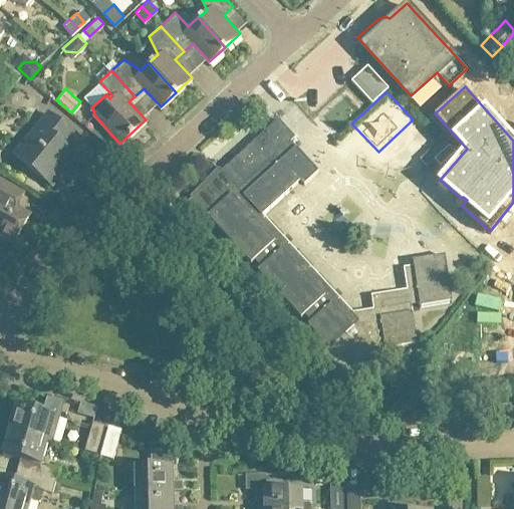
[(76,153),(65,144),(75,133),(47,110),(14,152),(52,183),(76,153)]
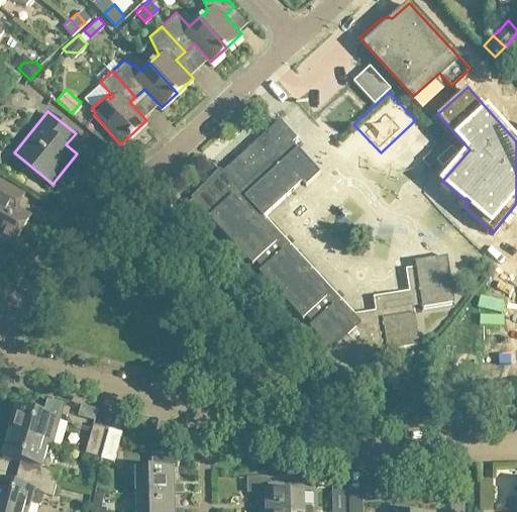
[(376,307),(354,310),(265,212),(303,177),(307,182),(320,170),(293,139),(297,135),(280,116),(184,204),(201,223),(210,215),(252,261),(255,258),(263,266),(260,269),(303,315),(306,312),(313,320),(310,323),(331,346),(322,354),(344,379),(369,356),(369,355),(376,349),(387,348),(419,343),(413,304),(422,302),(422,306),(454,301),(447,254),(416,260),(416,266),(406,267),(410,289),(374,294),(376,307)]
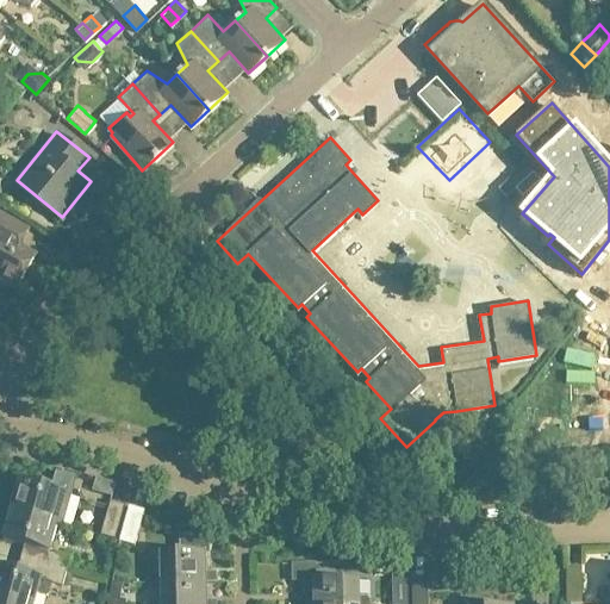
[(533,168),(524,160),(498,185),(505,193),(533,168)]
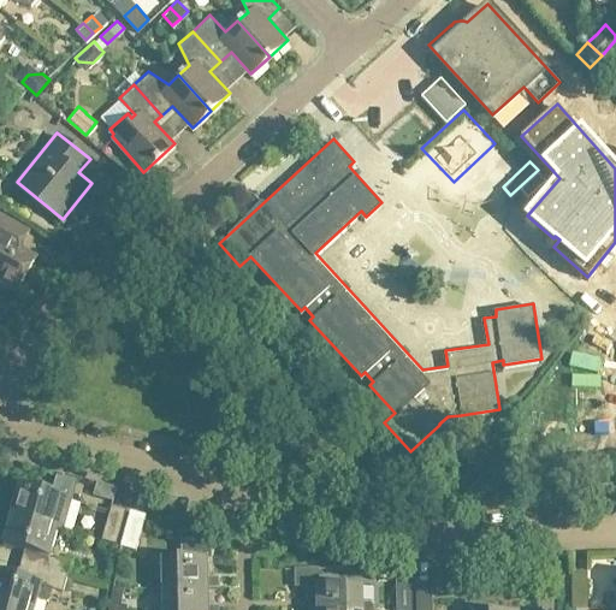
[(545,178),(538,171),(520,188),(527,195),(545,178)]
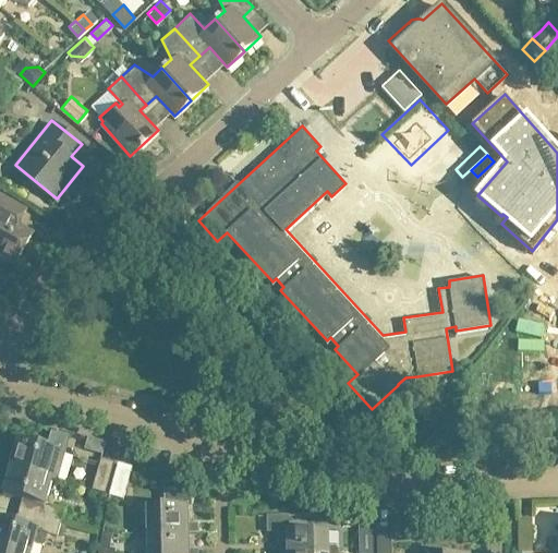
[(32,230),(14,219),(17,214),(21,216),(25,206),(0,192),(0,252),(14,261),(32,230)]
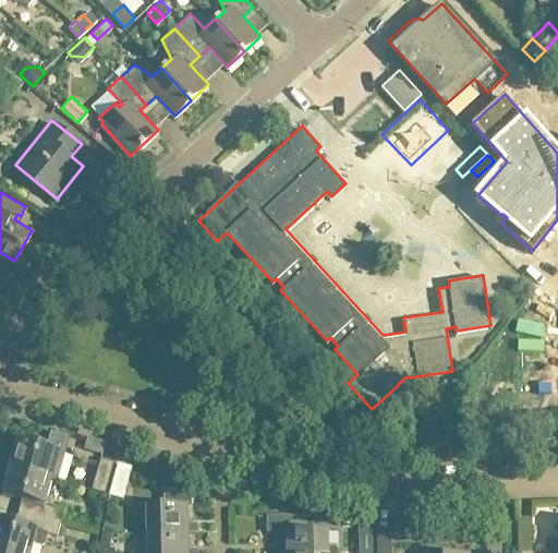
[(57,478),(70,433),(50,428),(45,444),(16,436),(9,463),(51,475),(51,476),(50,476),(57,478)]
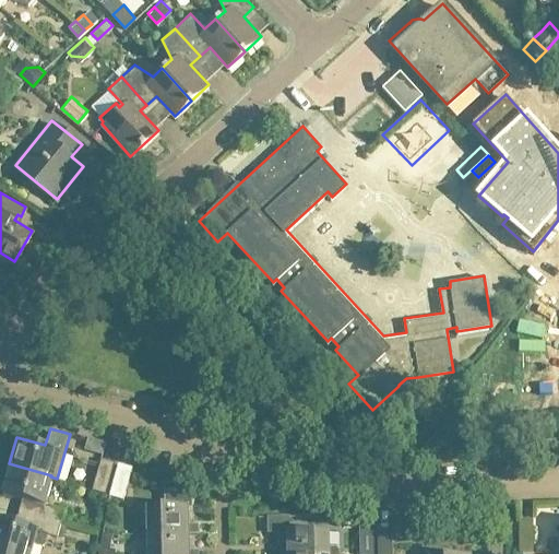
[(104,492),(108,476),(113,460),(99,457),(91,487),(104,492)]
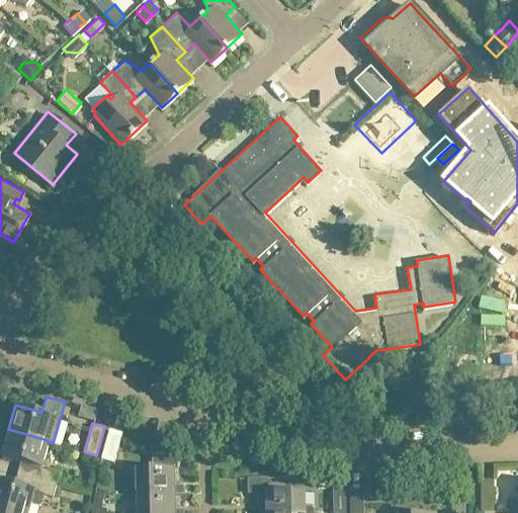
[(100,456),(113,459),(121,430),(108,427),(100,456)]
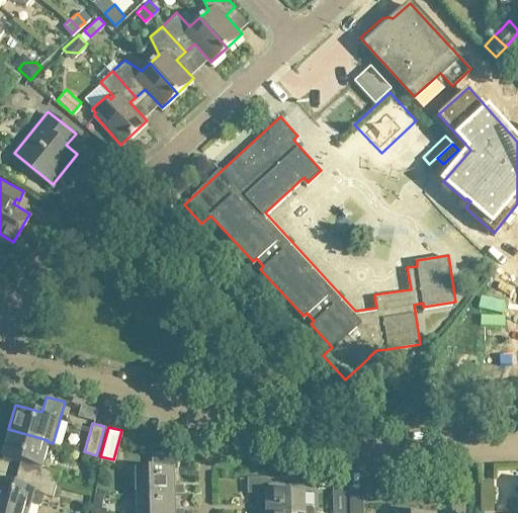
[(47,441),(48,441),(48,440),(8,429),(2,454),(19,458),(16,471),(55,482),(59,468),(40,463),(47,441)]
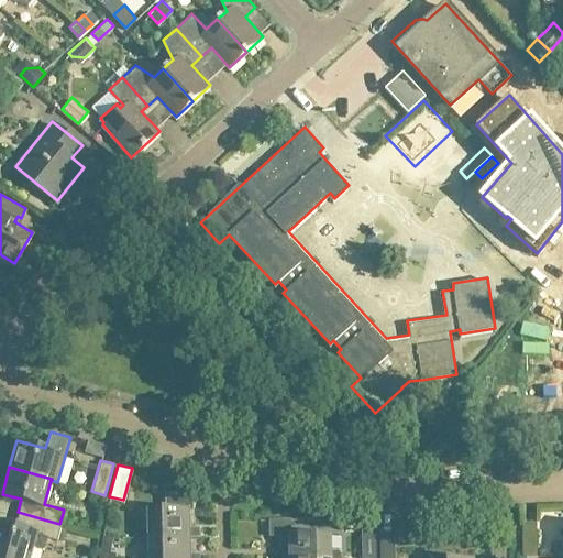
[(188,524),(188,509),(192,509),(192,495),(165,489),(165,507),(146,509),(147,536),(189,535),(199,535),(198,524),(188,524)]
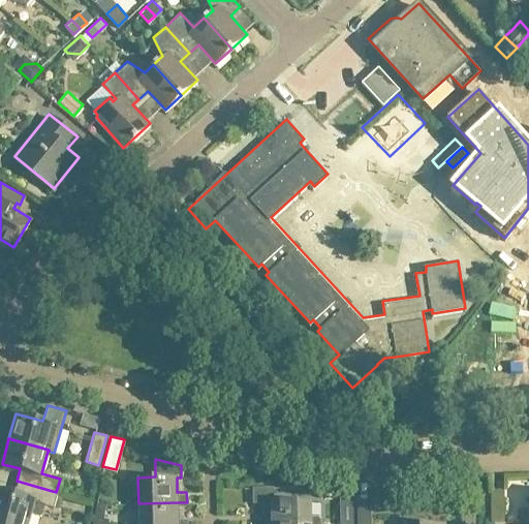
[(44,502),(53,504),(55,497),(56,492),(17,481),(12,493),(0,489),(0,516),(28,523),(31,511),(41,514),(44,502)]
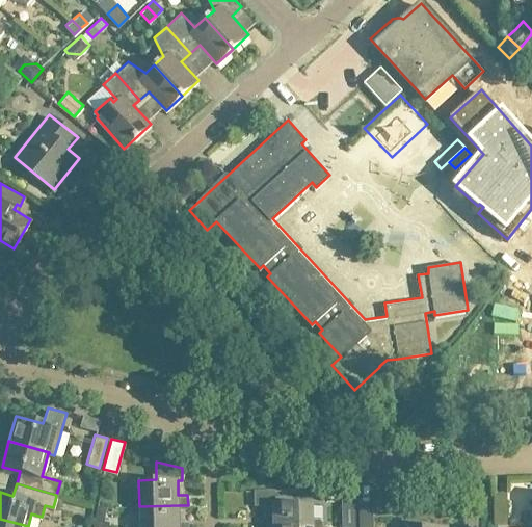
[(314,503),(291,503),(275,504),(275,484),(260,484),(261,503),(263,503),(263,514),(272,512),(272,526),(322,526),(323,520),(320,518),(314,518),(314,503)]
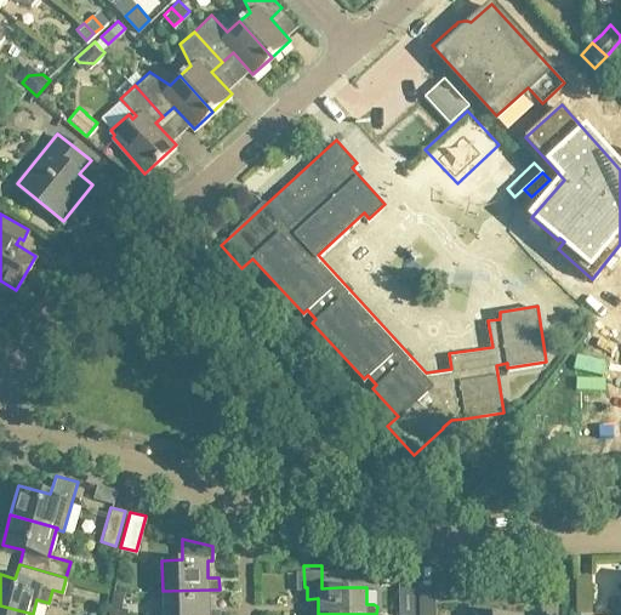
[(457,598),(456,581),(434,582),(434,585),(434,599),(457,598)]
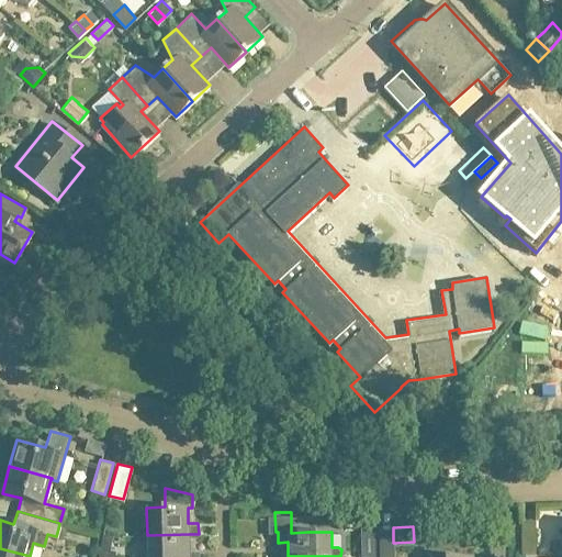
[(393,556),(393,543),(393,530),(379,531),(379,556),(393,556)]
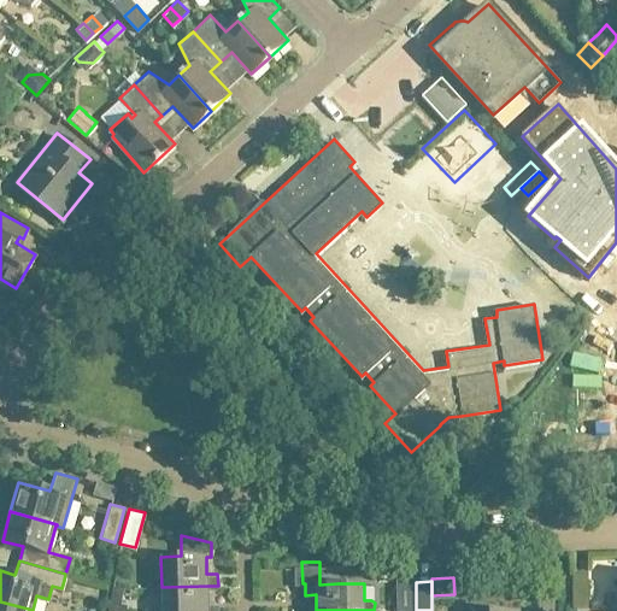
[(395,610),(400,610),(411,610),(410,582),(395,582),(395,610)]
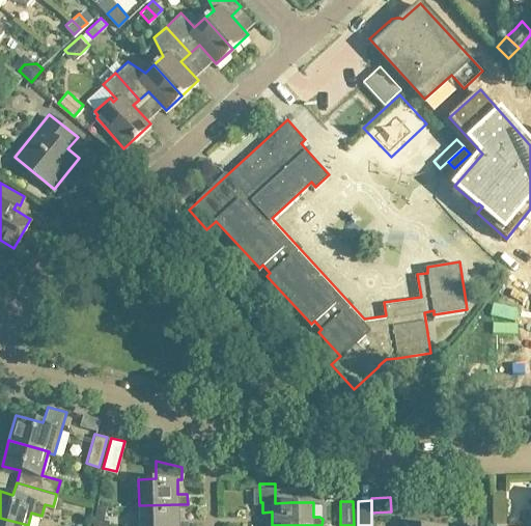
[(104,518),(106,504),(98,503),(92,525),(109,525),(109,519),(104,518)]
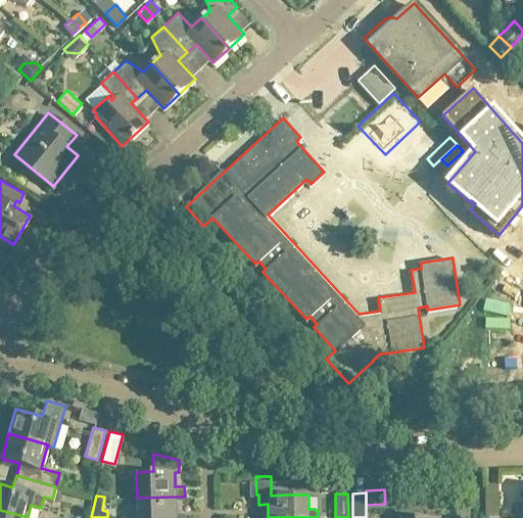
[(176,497),(137,498),(137,517),(184,517),(185,512),(176,512),(176,497)]
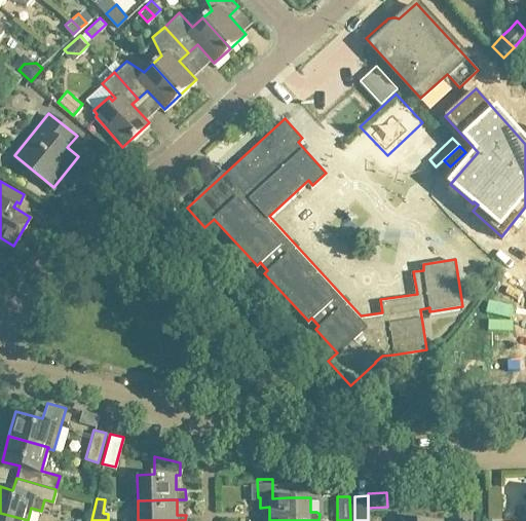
[(441,520),(422,520),(422,511),(397,511),(397,520),(441,520)]
